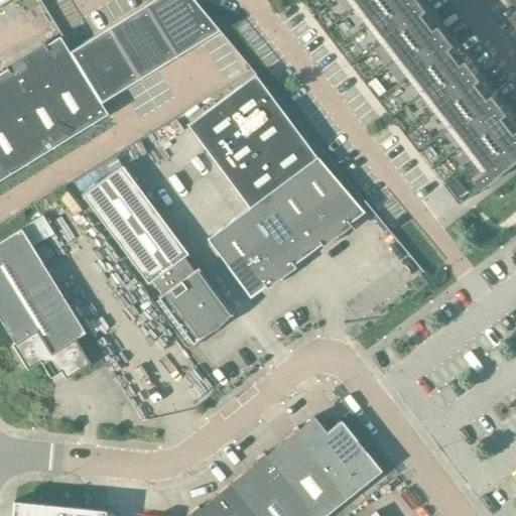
[(70,50),(101,102),(139,78),(177,54),(220,29),(195,0),(150,0),(145,3),(108,26),(70,50)]
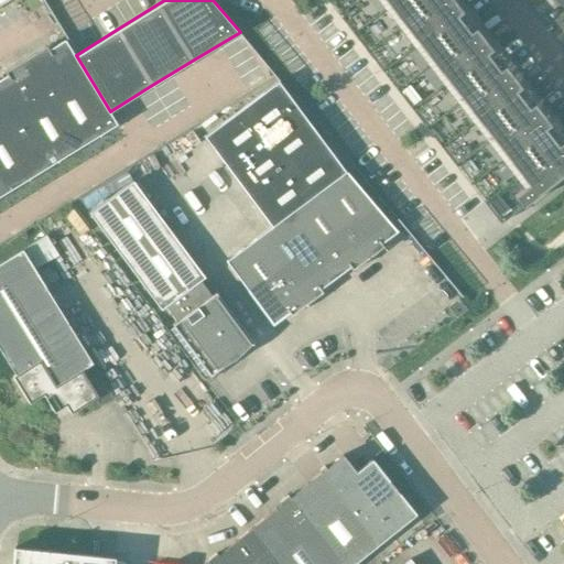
[(327,0),(328,1),(500,221),(522,205),(513,194),(528,183),(386,0),(327,0)]
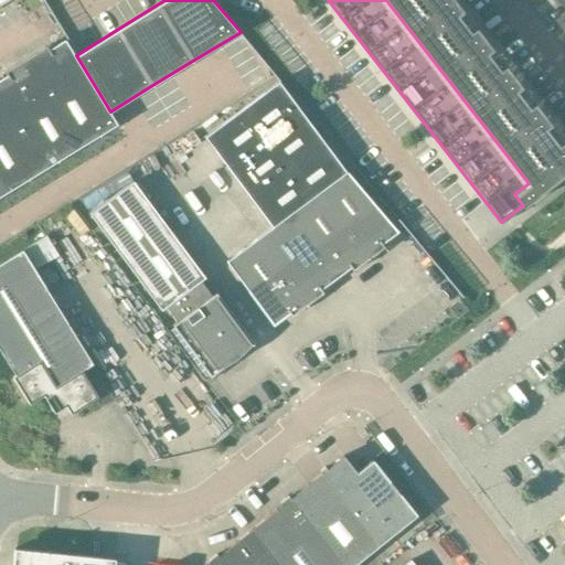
[(514,194),(523,205),(564,172),(564,141),(563,140),(558,144),(545,128),(551,124),(534,102),(529,106),(516,91),(522,86),(505,64),(500,68),(488,52),(492,49),(476,27),(470,31),(458,14),(464,10),(455,0),(386,0),(529,183),(514,194)]
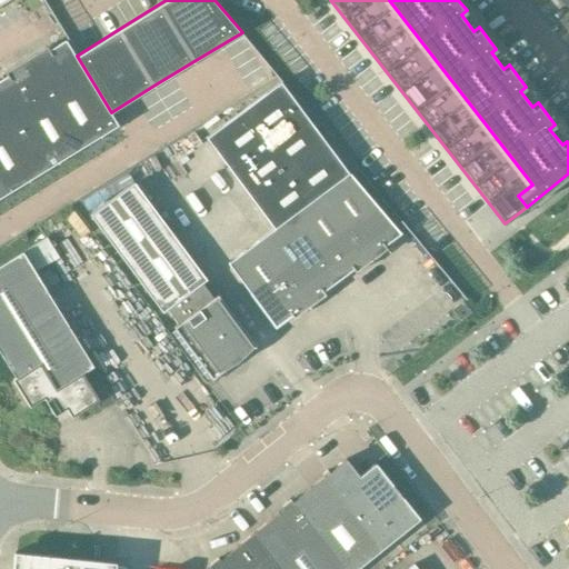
[(0,198),(118,126),(65,40),(0,79),(0,198)]
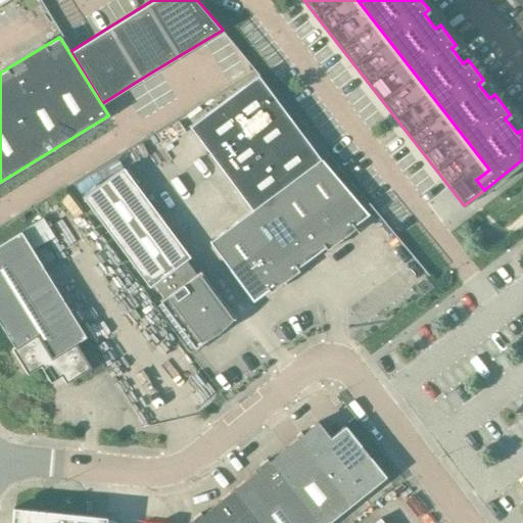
[(189,127),(251,209),(320,158),(257,76),(189,127)]
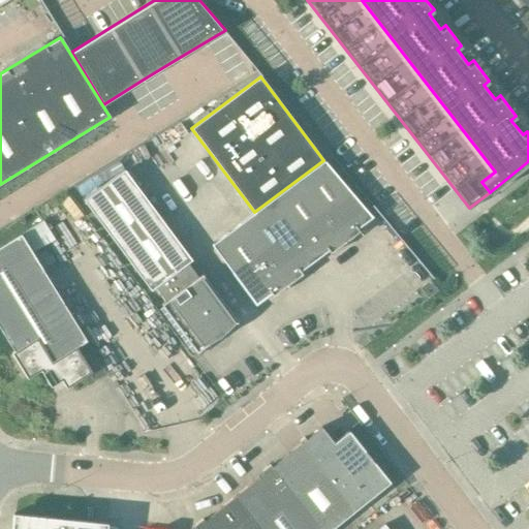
[(255,304),(359,227),(372,217),(328,157),(323,160),(254,212),(211,245),(255,304)]
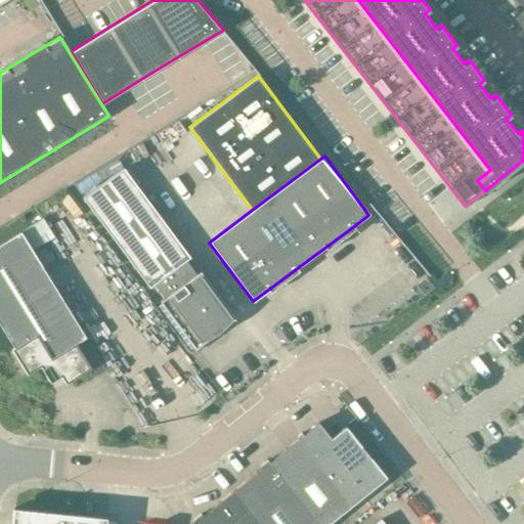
[(185,261),(190,258),(123,168),(83,199),(149,288),(154,285),(164,299),(160,302),(194,349),(211,337),(209,334),(232,316),(223,303),(224,303),(200,271),(195,274),(185,261)]
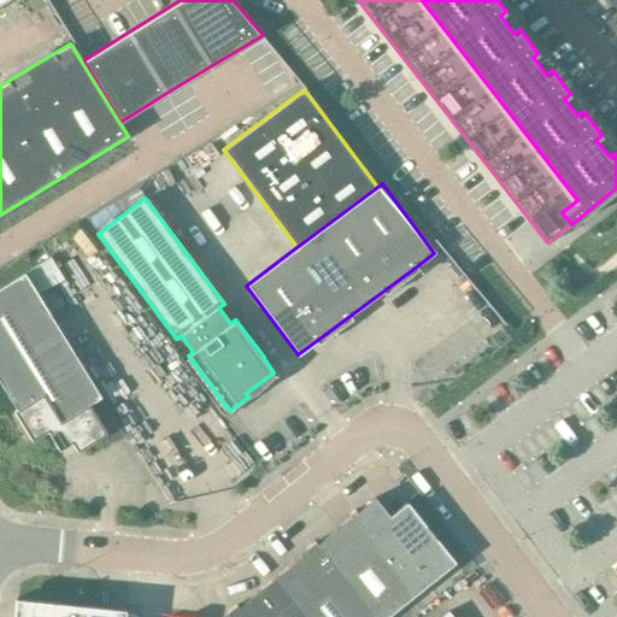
[(101,398),(37,295),(58,282),(59,282),(64,280),(51,257),(0,288),(0,383),(17,410),(13,411),(31,441),(47,432),(59,451),(71,442),(77,452),(106,434),(89,405),(101,398)]
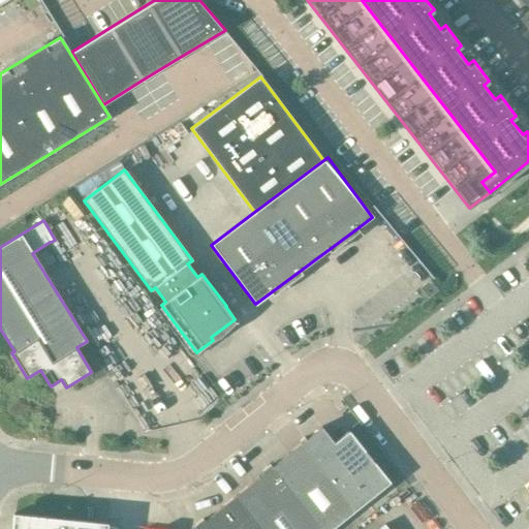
[(437,290),(430,280),(419,288),(427,298),(437,290)]
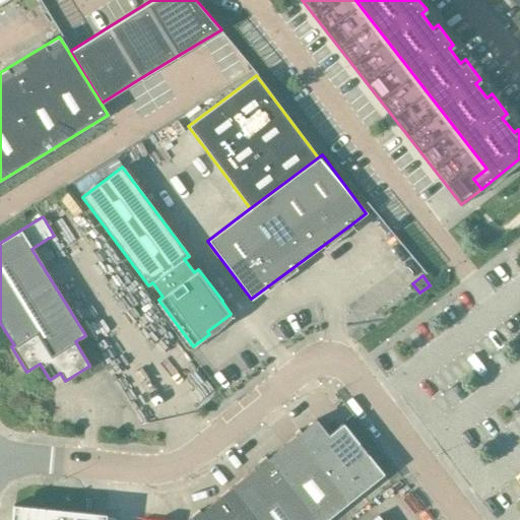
[(325,519),(349,502),(383,474),(342,424),(328,435),(315,419),(301,432),(299,430),(295,433),(294,433),(296,435),(267,458),(265,456),(257,462),(259,464),(200,512),(199,510),(191,516),(192,518),(190,519),(325,519)]
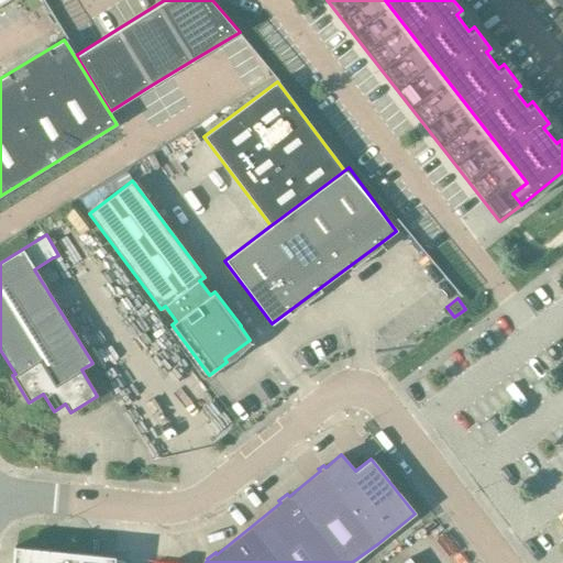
[(112,562),(113,556),(89,554),(15,547),(13,547),(11,562),(112,562)]
